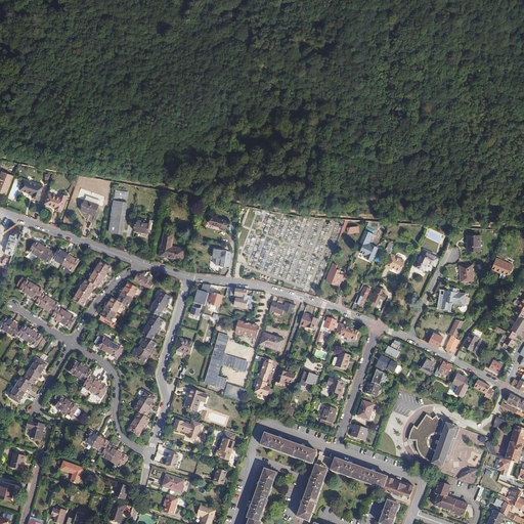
[(9,186),(13,176),(2,171),(0,175),(0,192),(6,194),(9,186)]
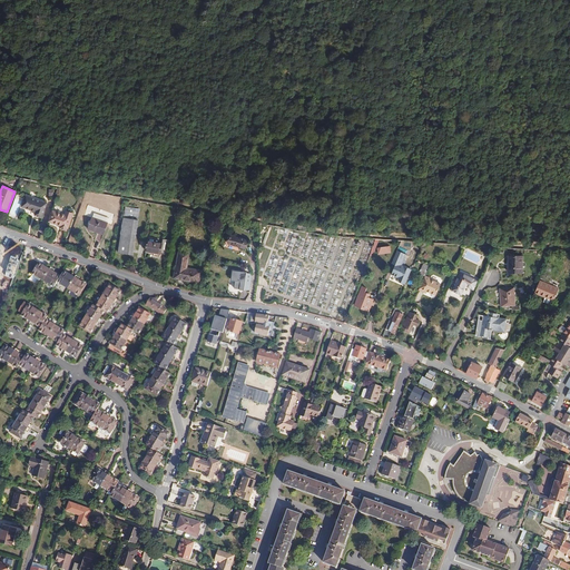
[(21,206),(27,208),(37,212),(36,215),(42,217),(47,203),(30,197),(26,195),(21,206)]
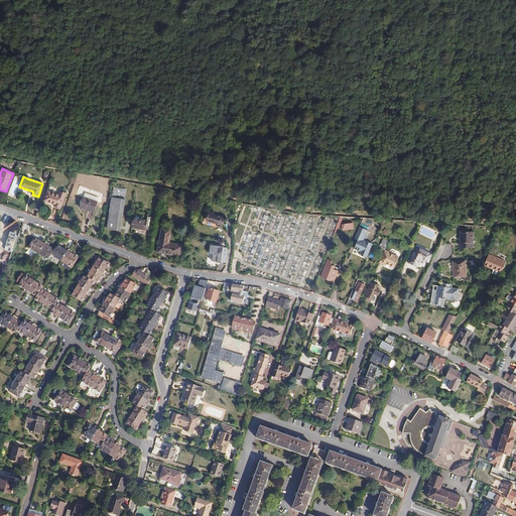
[(113,187),(113,197),(125,198),(126,188),(113,187)]
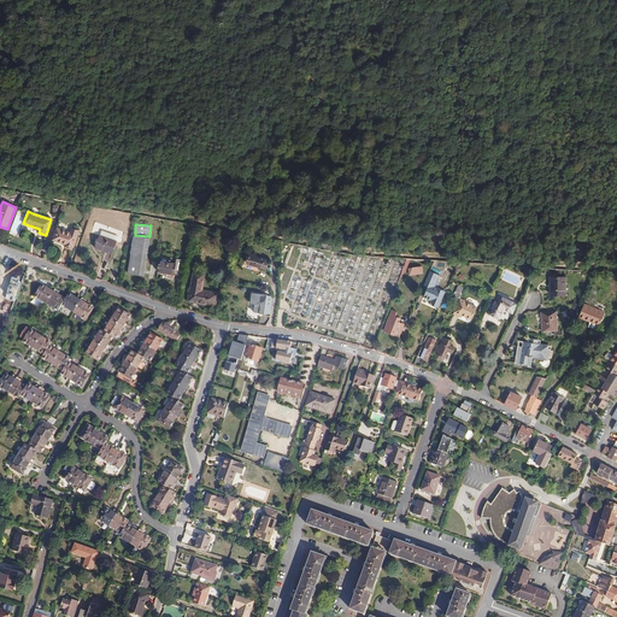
[(74,247),(78,235),(77,235),(78,231),(72,229),(71,233),(57,229),(53,240),(66,245),(65,248),(72,251),(74,247)]
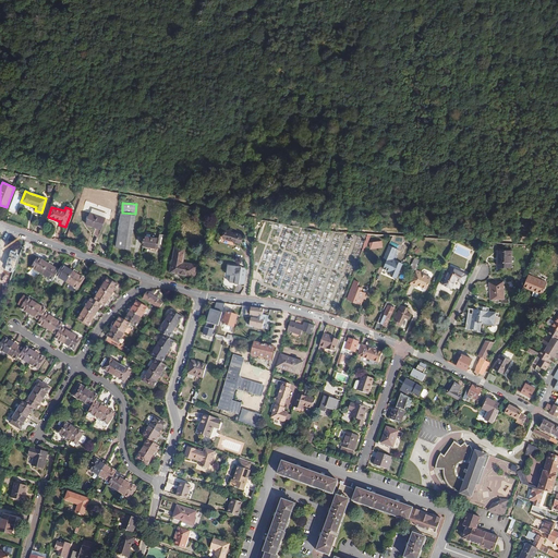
[(86,225),(101,230),(106,218),(91,213),(86,225)]
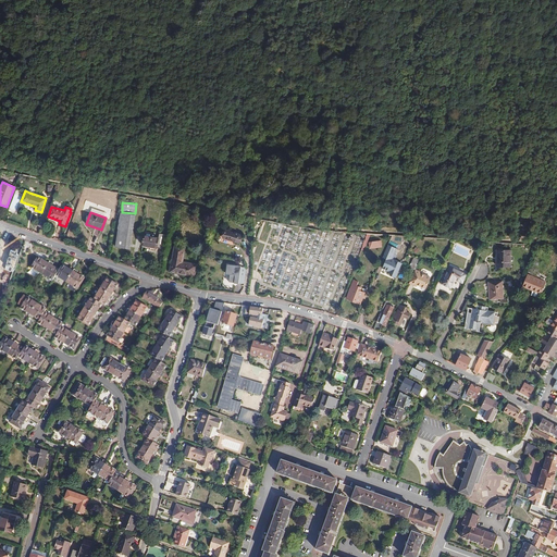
[(131,249),(136,215),(121,212),(115,247),(131,249)]
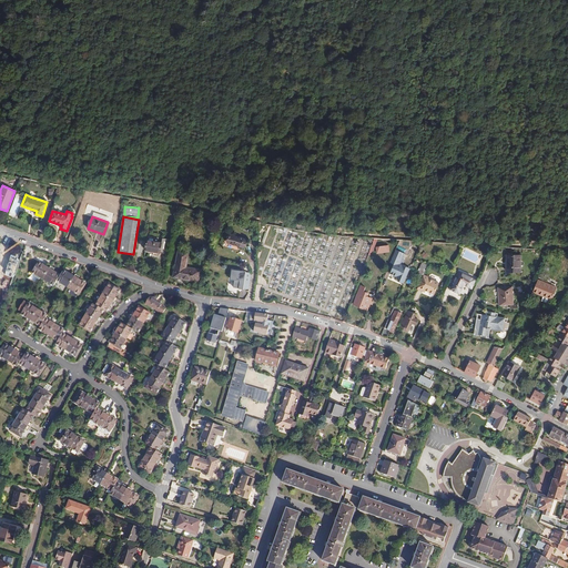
[(244,247),(247,240),(231,234),(227,243),(244,247)]
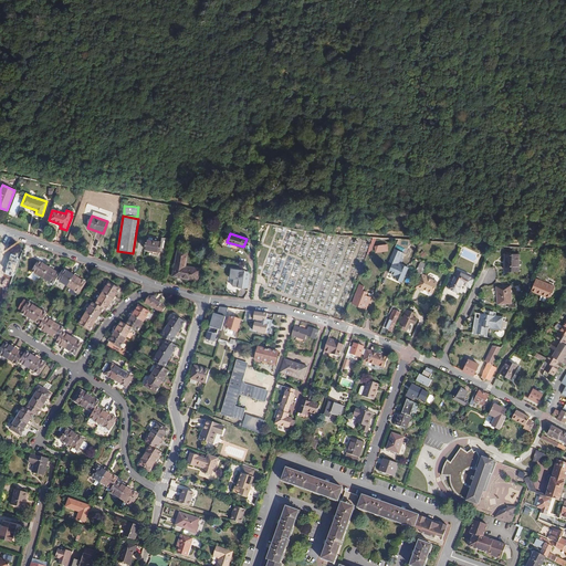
[(168,253),(170,239),(161,238),(160,242),(146,239),(145,249),(153,251),(153,254),(159,255),(160,252),(168,253)]
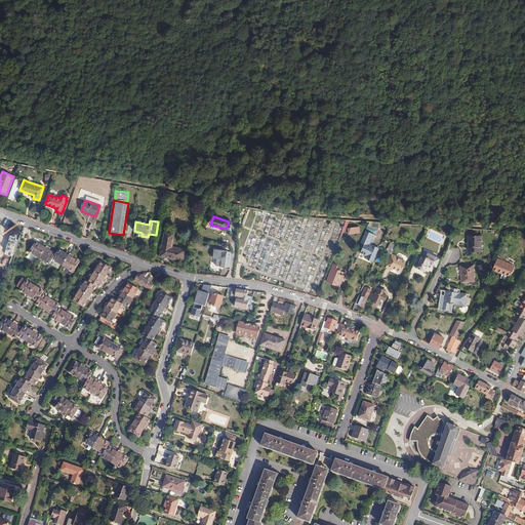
[(373,263),(379,248),(370,243),(374,234),(366,231),(361,244),(364,245),(360,253),(363,254),(366,256),(365,258),(373,263)]
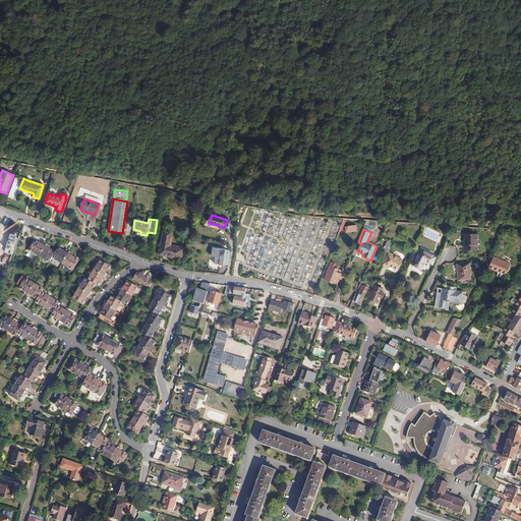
[(183,247),(170,245),(172,232),(164,230),(162,243),(161,243),(159,253),(182,257),(183,247)]
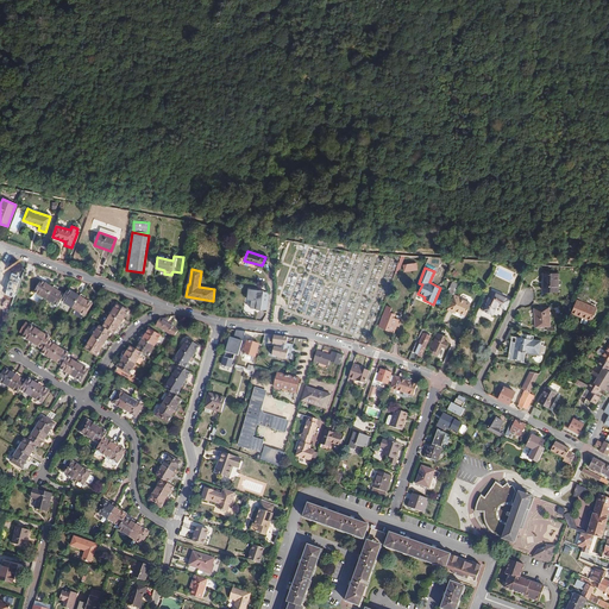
[(5,294),(14,297),(22,276),(12,274),(5,294)]
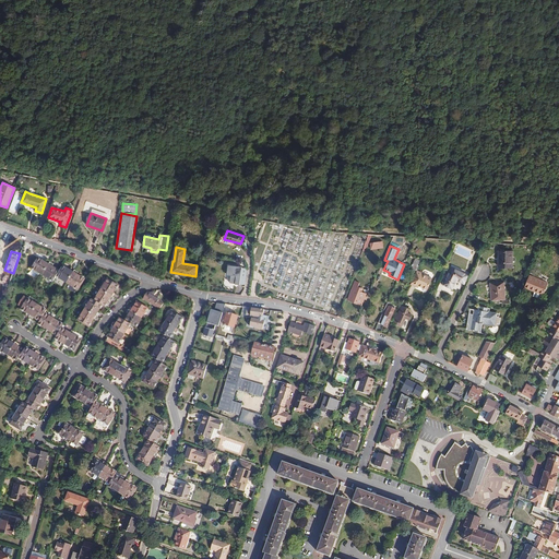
[(512,268),(512,251),(499,251),(499,268),(512,268)]
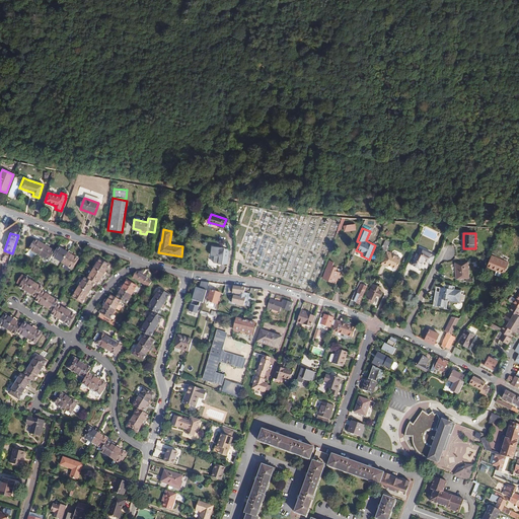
[(55,251),(49,247),(50,245),(44,241),(42,243),(35,239),(29,249),(49,262),(52,256),(55,251)]
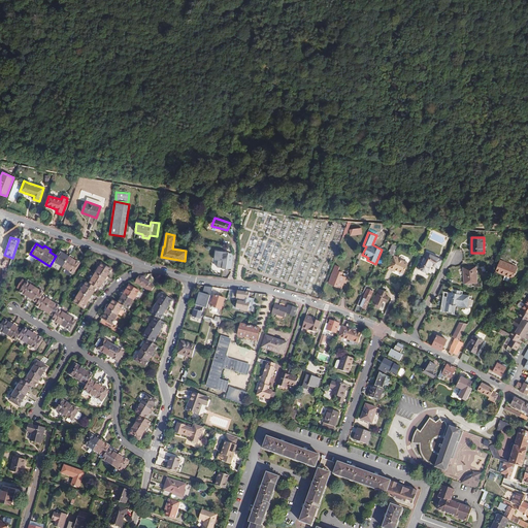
[(79,263),(73,259),(74,257),(67,253),(66,255),(59,251),(56,256),(53,261),(73,273),(79,263)]
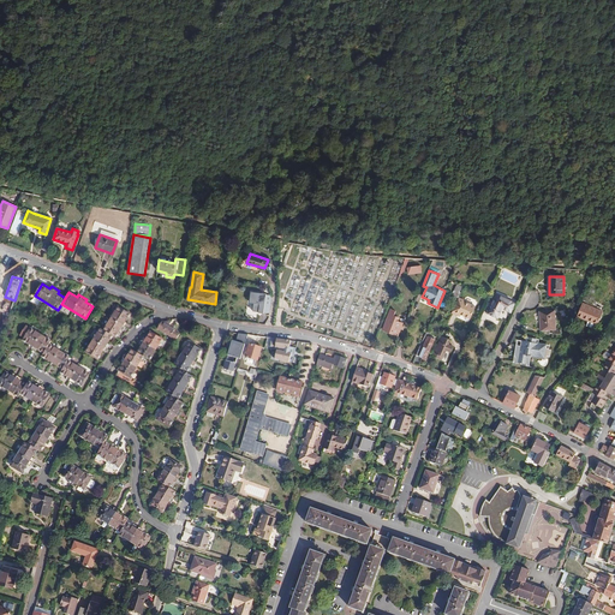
[(272,294),(252,292),(250,304),(255,304),(254,311),(269,314),(272,294)]
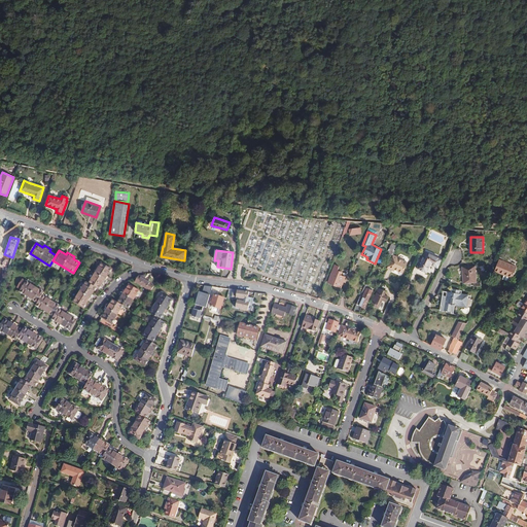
[(441,259),(427,252),(419,268),(426,271),(430,262),(437,266),(441,259)]
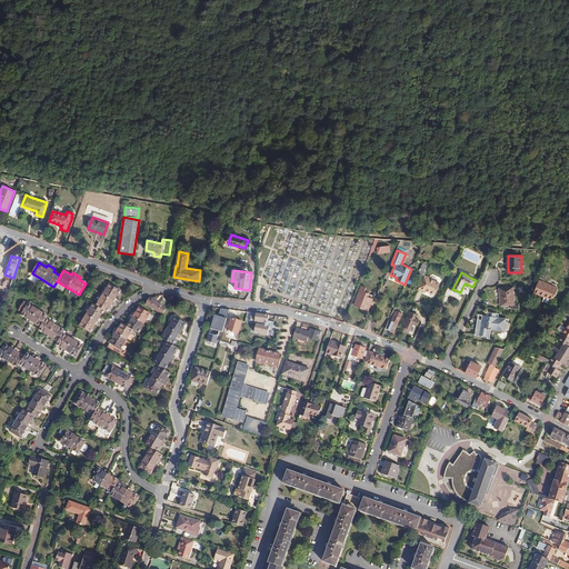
[(435,295),(439,283),(429,279),(429,278),(423,276),(418,289),(422,291),(423,290),(426,291),(435,295)]
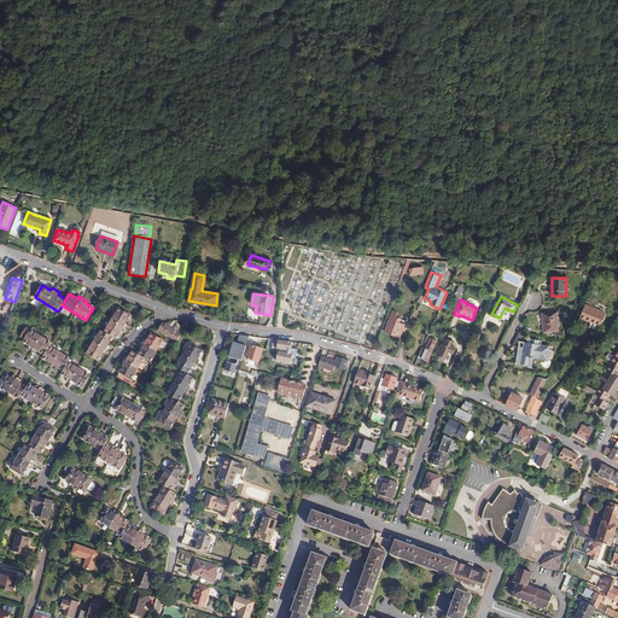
[(605,313),(586,304),(581,316),(590,320),(590,321),(600,326),(605,313)]
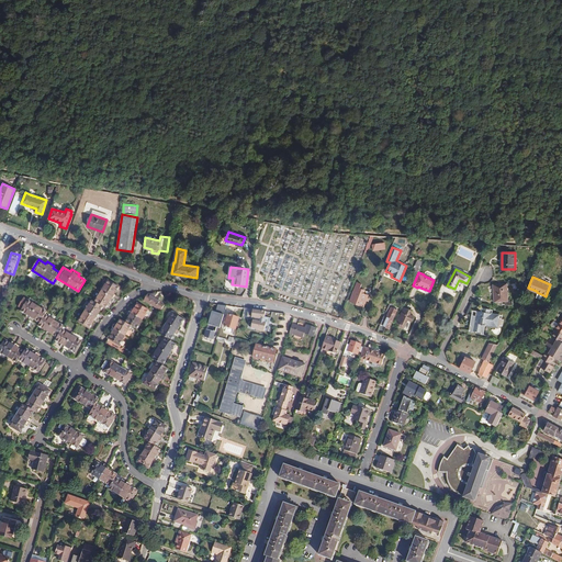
[(112,303),(116,295),(114,294),(119,288),(108,280),(94,302),(102,306),(105,308),(110,301),(112,303)]
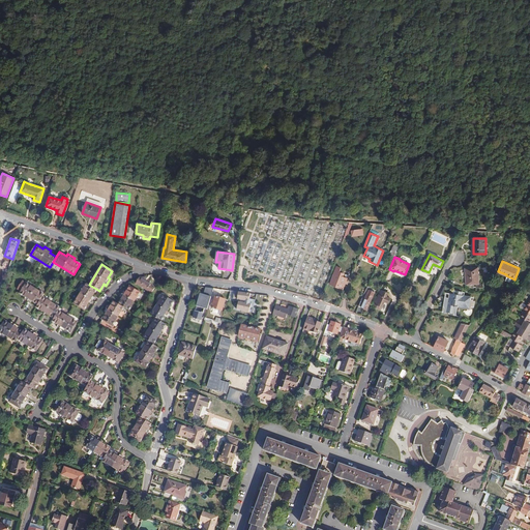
[(330,285),(343,290),(346,284),(348,284),(348,282),(347,282),(347,278),(342,276),(343,273),(340,272),(342,268),(336,266),(330,285)]
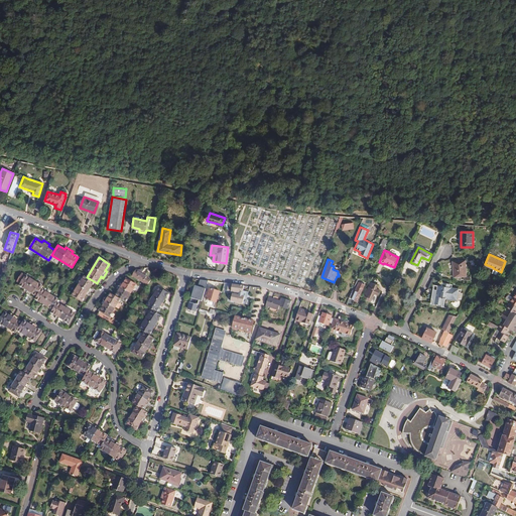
[(454,278),(463,277),(463,280),(471,280),(471,276),(467,277),(466,260),(453,261),(454,278)]
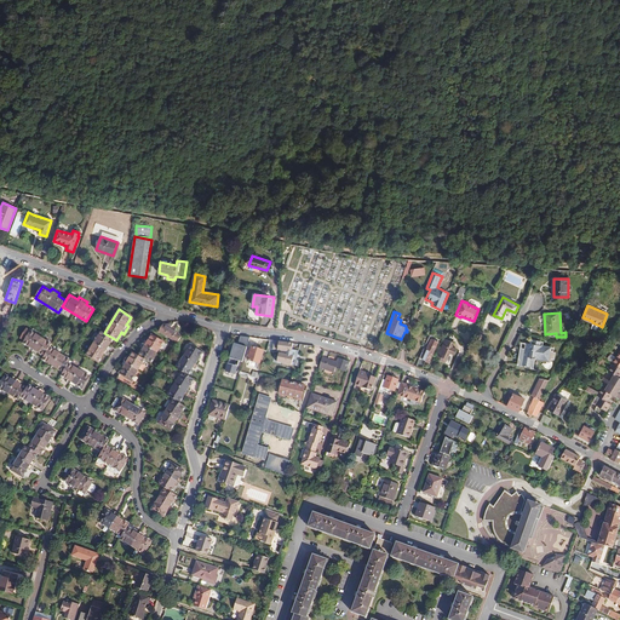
[(165,325),(162,325),(159,331),(178,342),(182,336),(170,328),(173,323),(165,323),(165,325)]
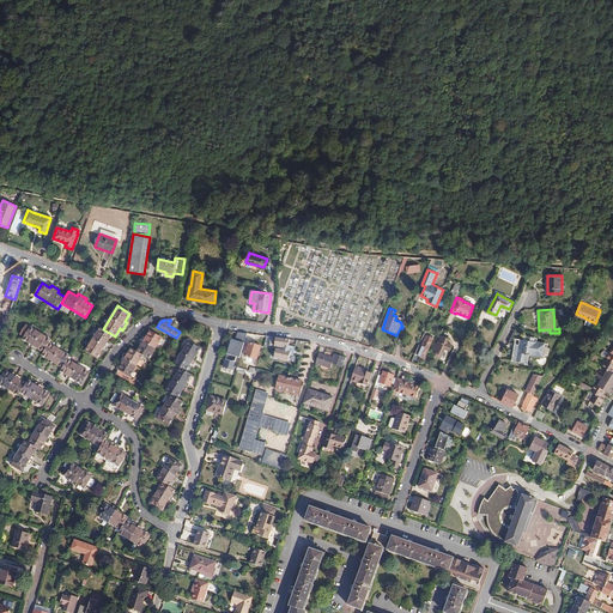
[(50,340),(30,327),(23,339),(30,343),(28,346),(36,351),(37,347),(43,352),(49,343),(50,340)]
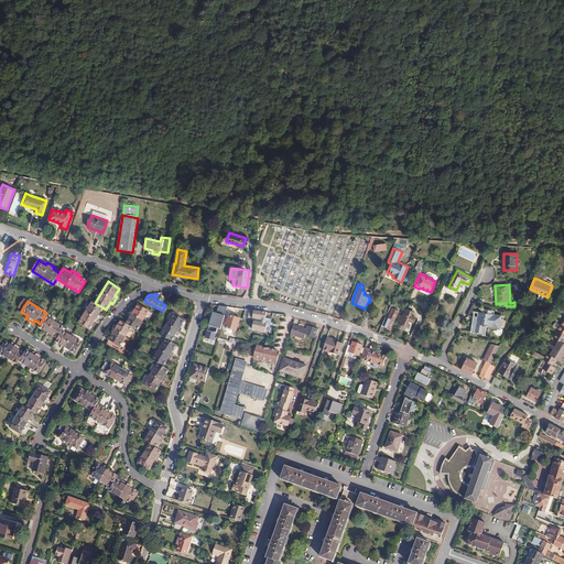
[(99,315),(102,307),(95,303),(93,301),(78,322),(89,329),(94,322),(96,324),(100,316),(99,315)]
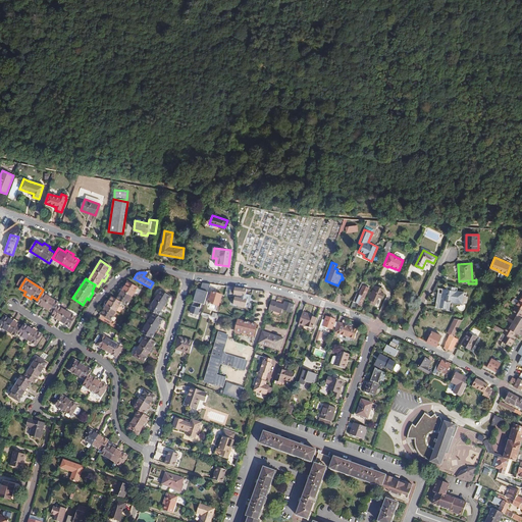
[(126,306),(138,288),(127,281),(124,288),(122,285),(118,293),(120,294),(116,300),(121,303),(126,306)]
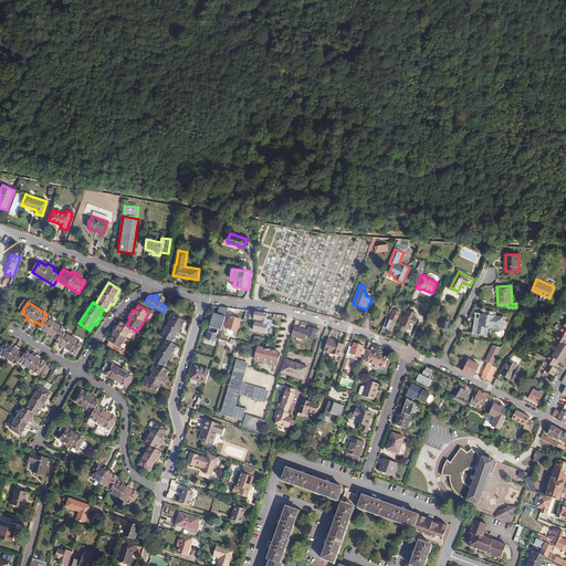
[(391,332),(400,312),(395,310),(396,306),(392,305),(389,312),(388,314),(391,315),(389,320),(387,318),(379,334),(385,336),(388,329),(391,332)]
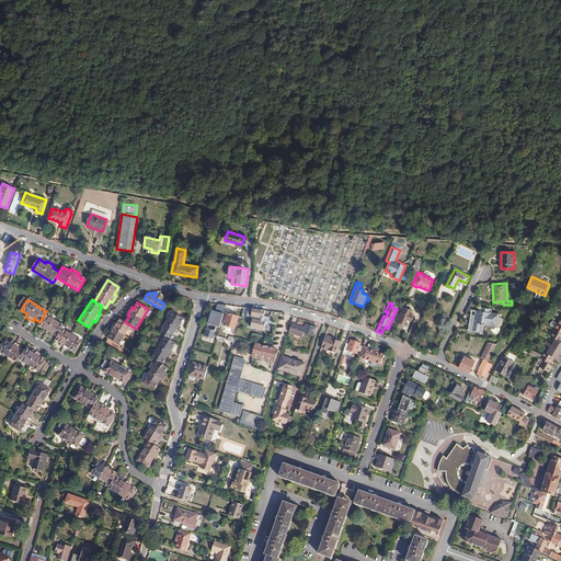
[(409,315),(407,313),(409,309),(402,307),(395,322),(398,324),(398,325),(403,328),(407,319),(410,321),(412,316),(409,315)]
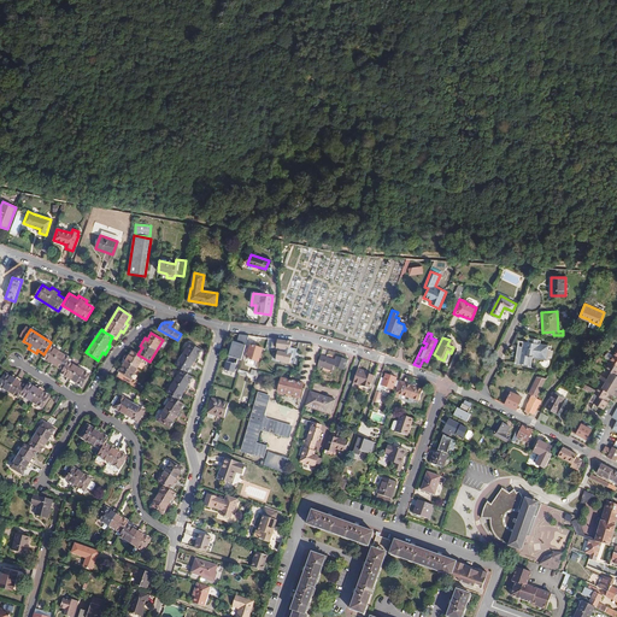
[(292,341),(269,339),(266,347),(280,350),(280,352),(277,352),(276,360),(291,363),(292,357),(295,357),(297,353),(298,350),(291,347),(292,341)]
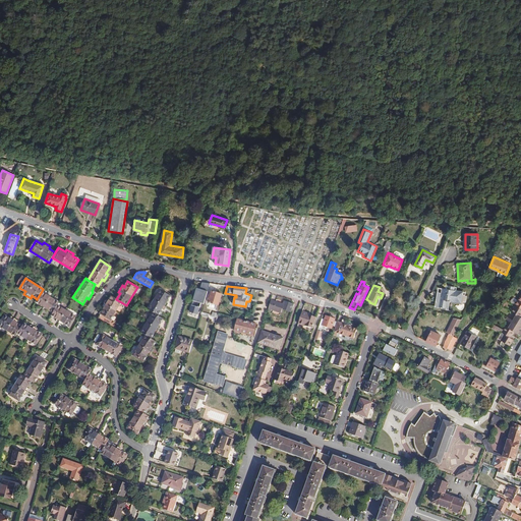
[(466,302),(467,296),(461,295),(461,291),(454,290),(454,287),(448,286),(448,290),(442,289),(442,293),(439,293),(437,307),(448,308),(449,301),(459,302),(460,303),(459,304),(463,305),(463,302),(466,302)]
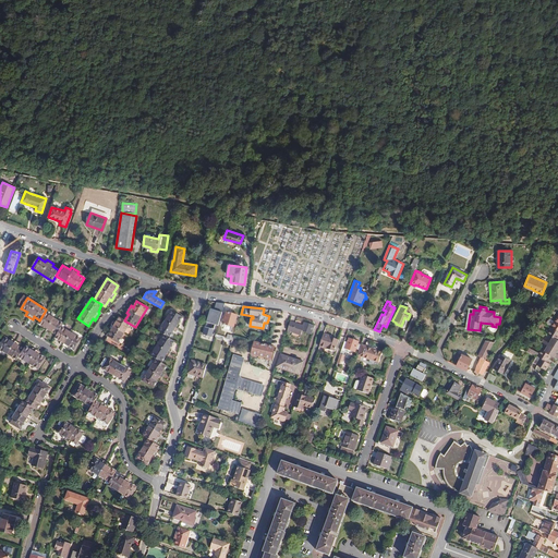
[(176,332),(180,326),(178,324),(179,323),(182,316),(171,310),(158,331),(164,335),(169,338),(173,331),(173,330),(176,332)]
